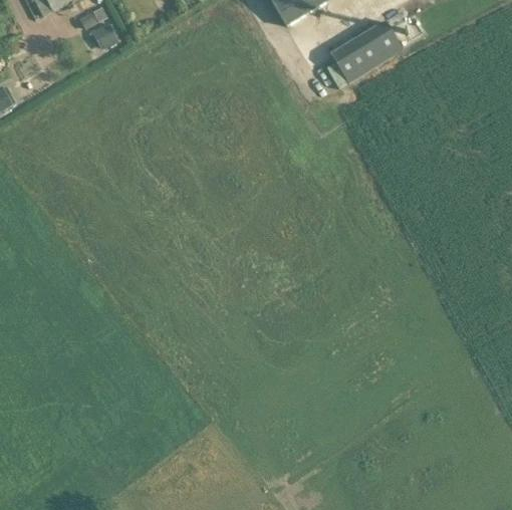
[(46,13),(70,0),(30,0),(34,0),(42,16),(46,13)]
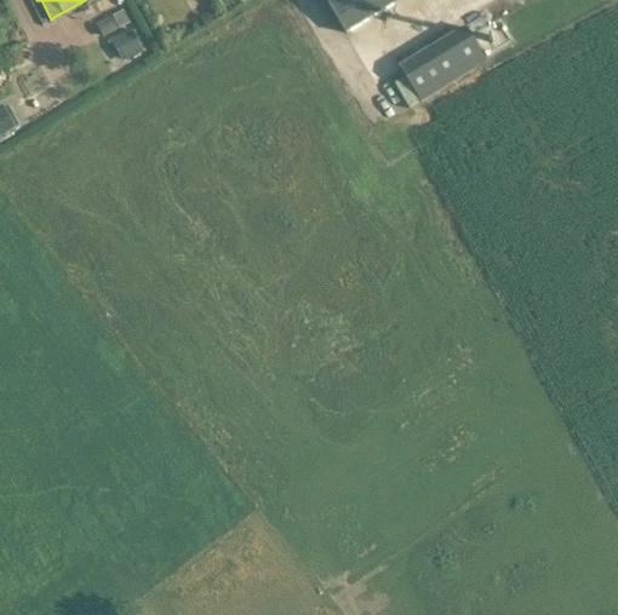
[(326,0),(345,30),(394,0),(326,0)]
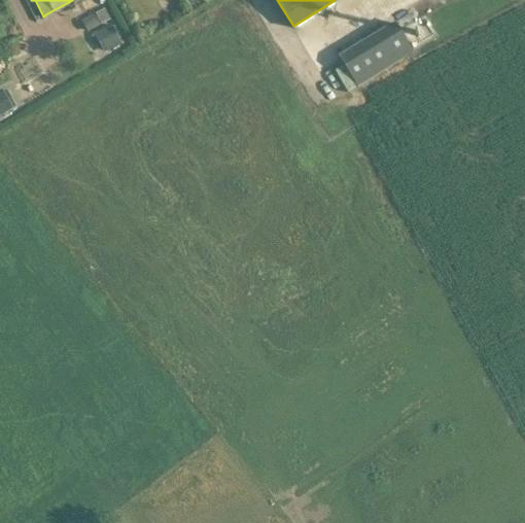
[(95,10),(101,22),(109,16),(104,6),(95,10)]
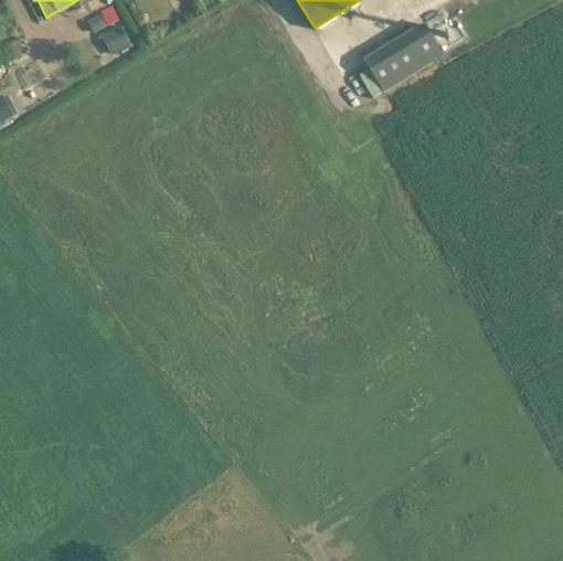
[(364,57),(382,90),(441,54),(422,21),(364,57)]
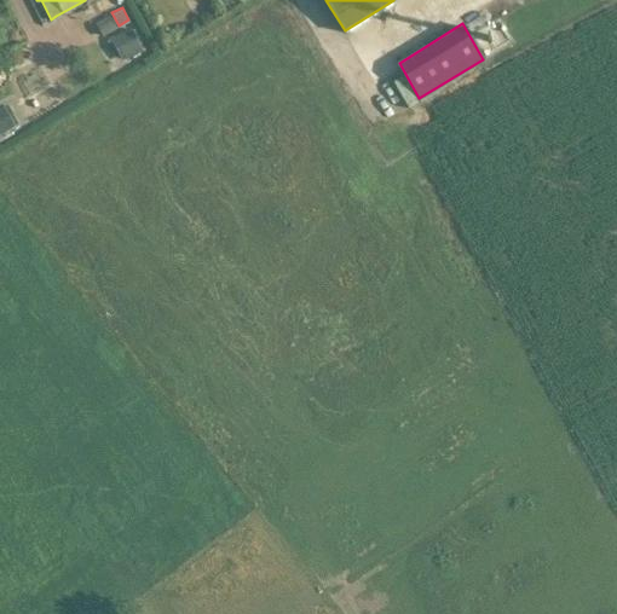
[(128,25),(114,34),(126,57),(142,48),(128,25)]
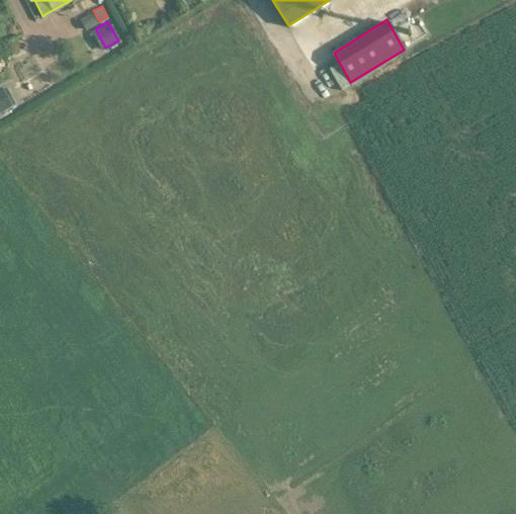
[(0,110),(11,104),(2,88),(0,89),(0,110)]
